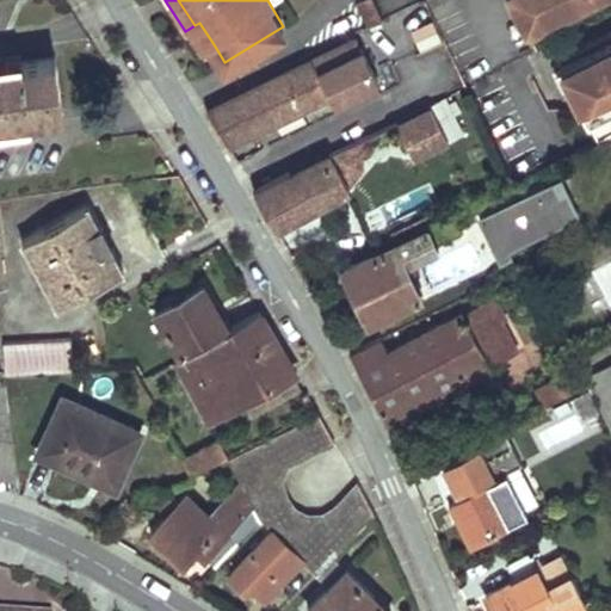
[(381,16),(374,0),(353,0),(365,23),(381,16)]
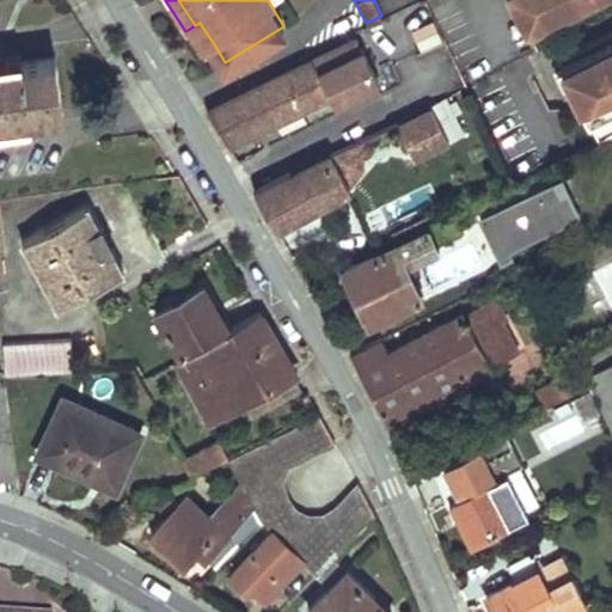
[(512,0),(528,34),(594,0),(512,0)]
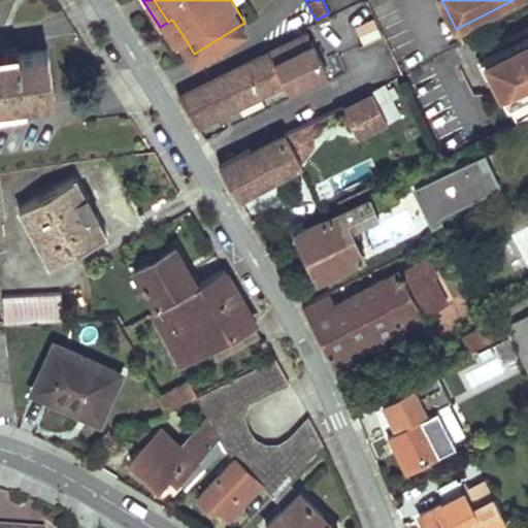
[(168,22),(165,24),(176,43),(185,38),(172,20),(168,22)]
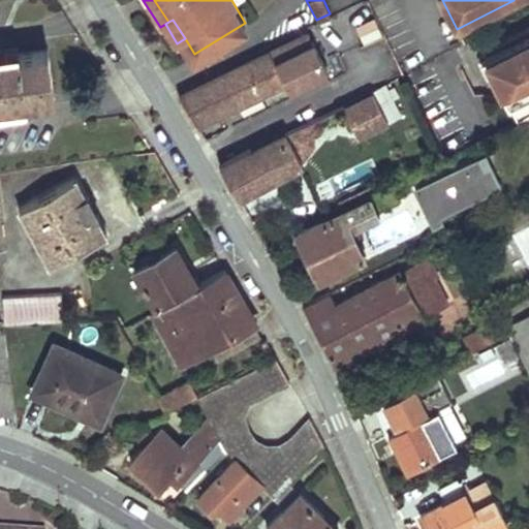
[(382,39),(375,21),(356,28),(364,47),(382,39)]
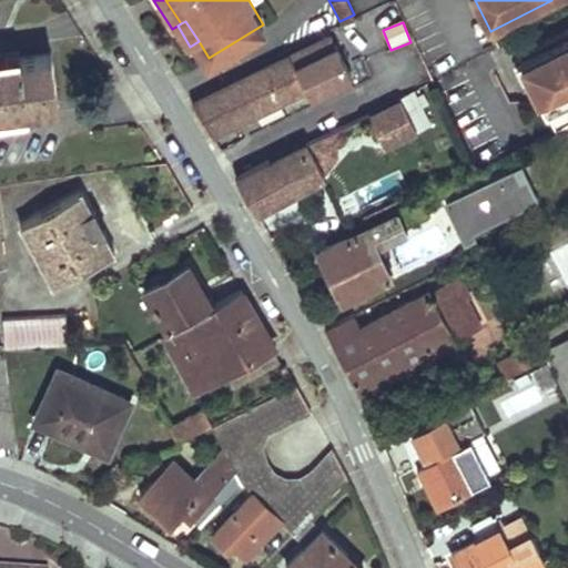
[(567,29),(518,54),(558,128),(567,122),(567,29)]
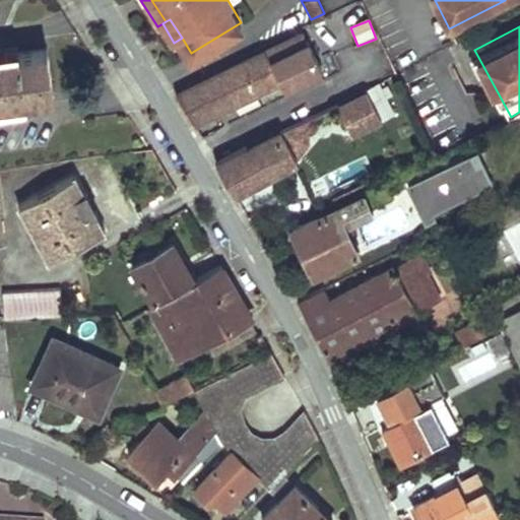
[(304,31),(177,92),(195,123),(318,62),(304,31)]
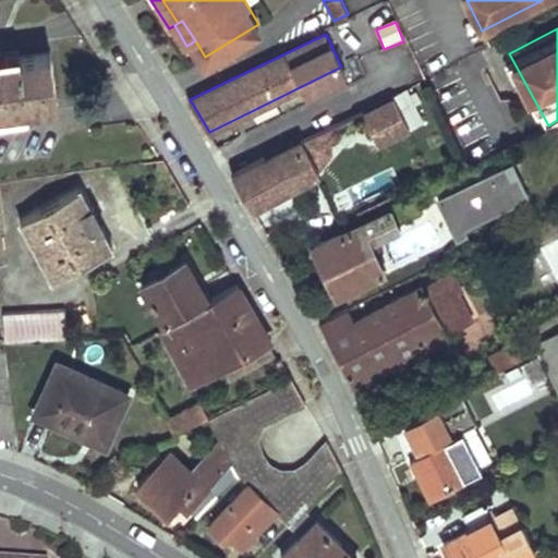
[(0,110),(57,102),(53,75),(50,51),(20,56),(19,49),(0,51),(0,110)]
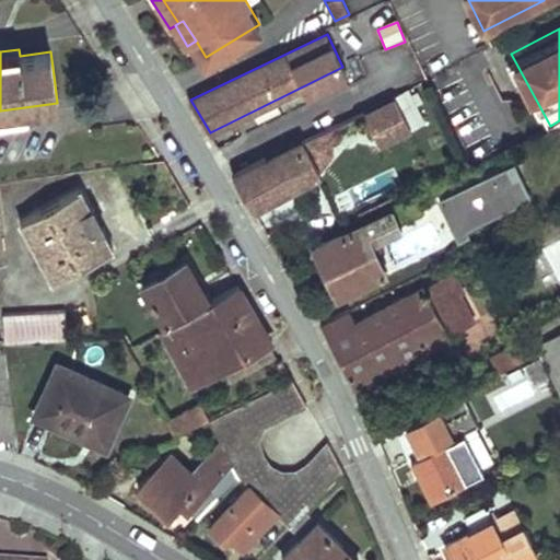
[(422,118),(407,88),(364,111),(380,142),(411,127),(410,126),(422,118)]
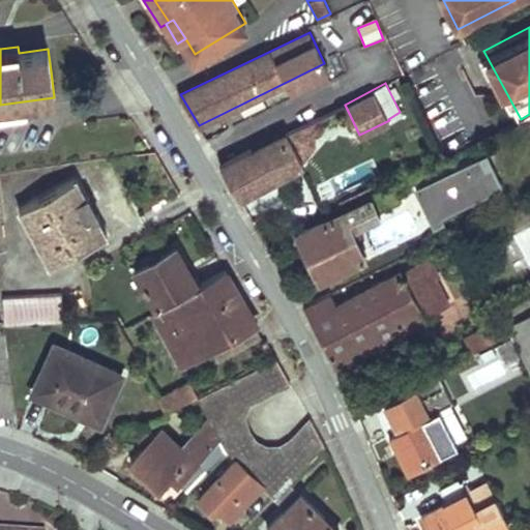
[(311,118),(285,129),(302,160),(312,144),(311,118)]
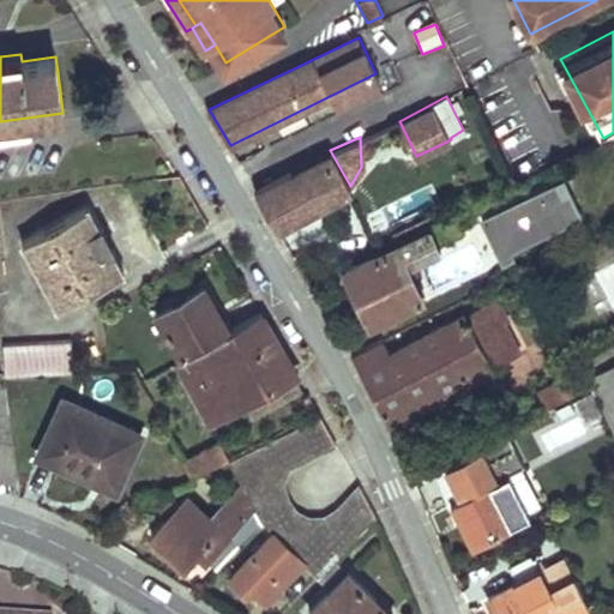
[(256,187),(277,227),(351,187),(350,186),(330,150),(256,187)]
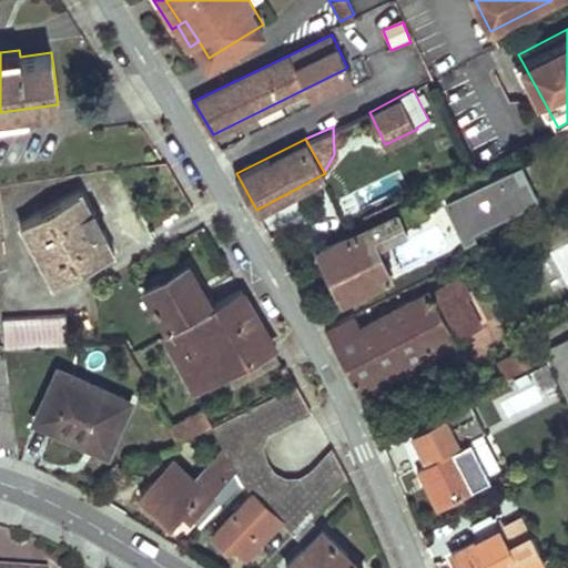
[(445,204),(457,229),(510,202),(514,209),(535,199),(528,184),(520,168),(445,204)]
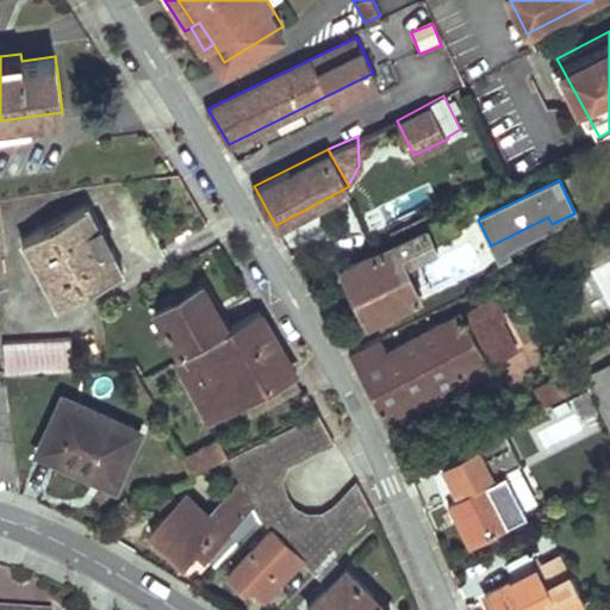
[(97,225),(85,203),(20,236),(55,303),(120,268),(109,248),(100,251),(88,229),(97,225)]
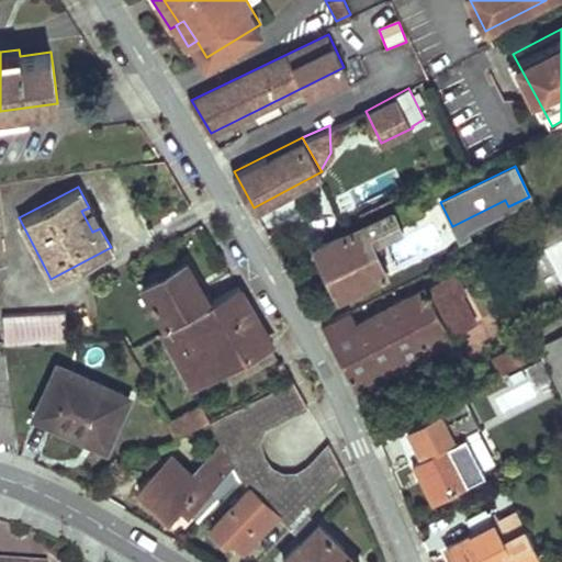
[(332,281),(339,294),(385,272),(372,243),(404,227),(401,222),(418,213),(412,197),(383,211),(385,214),(315,247),(332,281)]
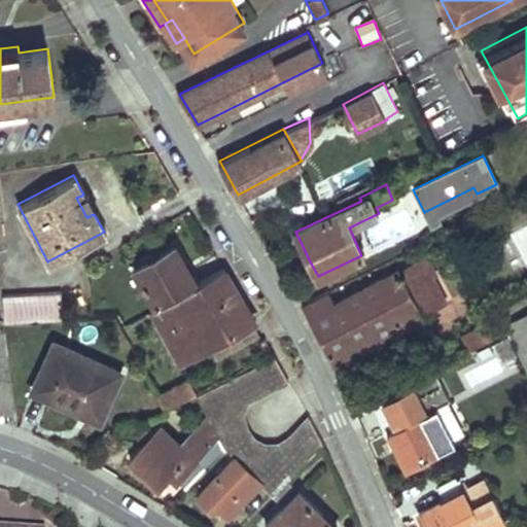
[(473,187),(424,212),(429,224),(442,218),(441,215),(479,197),(477,194),(473,187)]
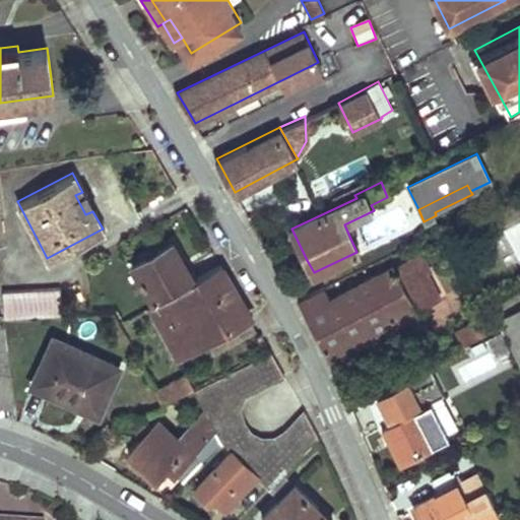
[(92,211),(95,210),(84,191),(82,192),(75,195),(85,214),(92,211)]
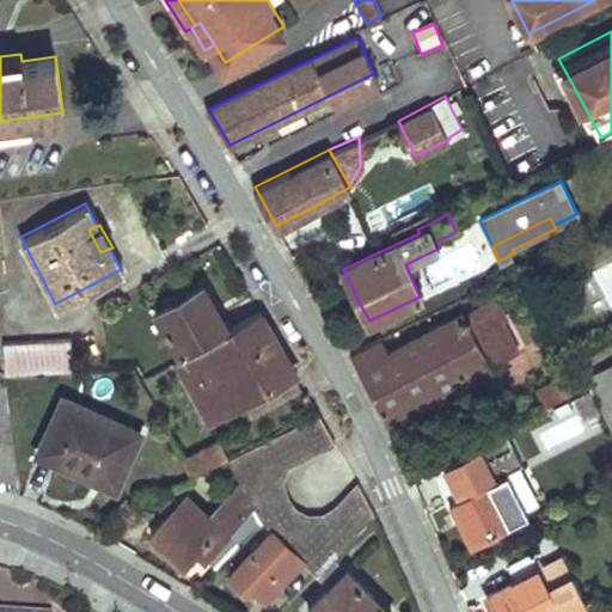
[(203,285),(154,313),(179,355),(228,328),(210,298),(203,285)]
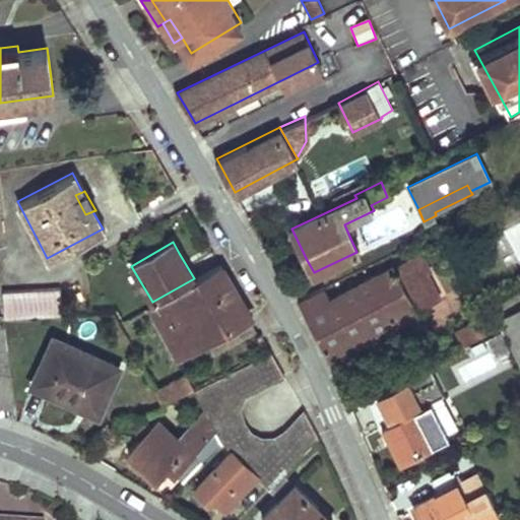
[(397,273),(415,307),(441,294),(424,260),(397,273)]
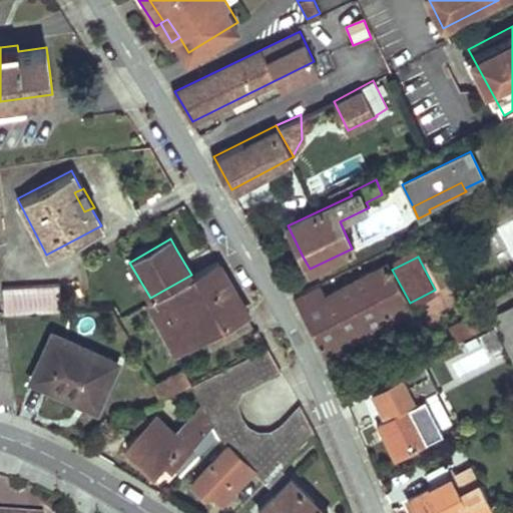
[(174,352),(247,312),(241,303),(217,260),(191,275),(150,298),(145,301),(174,352)]
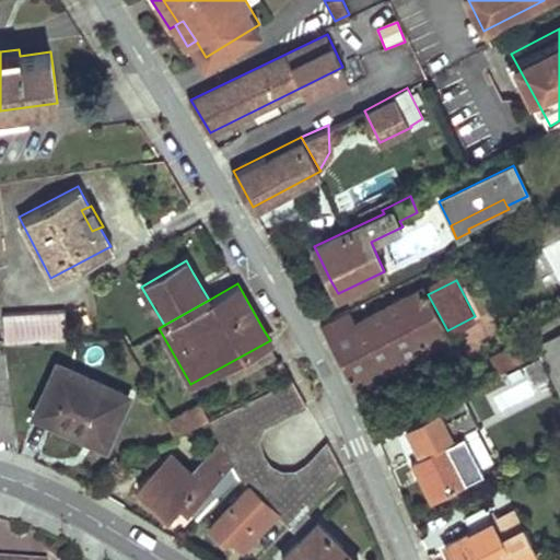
[(346,363),(356,383),(448,334),(447,330),(428,294),(423,287),(356,322),(349,308),(323,322),(346,363)]
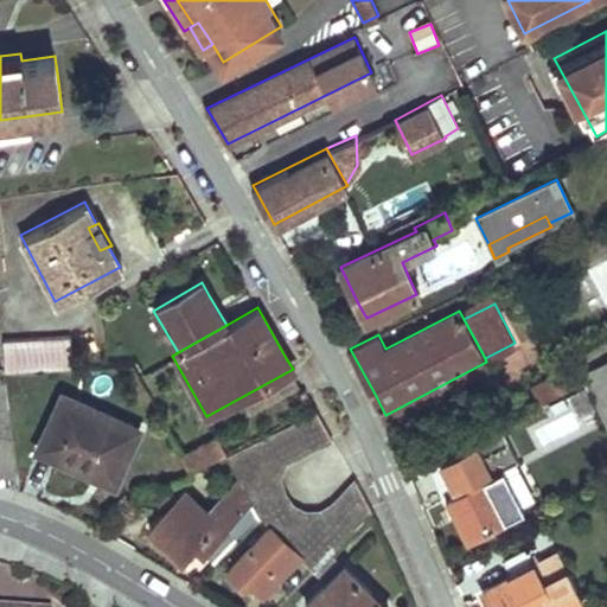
[(70,334),(4,339),(5,370),(72,366),(70,334)]
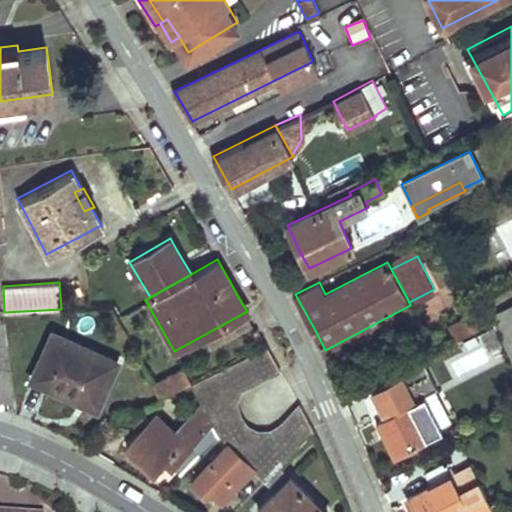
[(511,359),(511,302),(489,315),(511,359)]
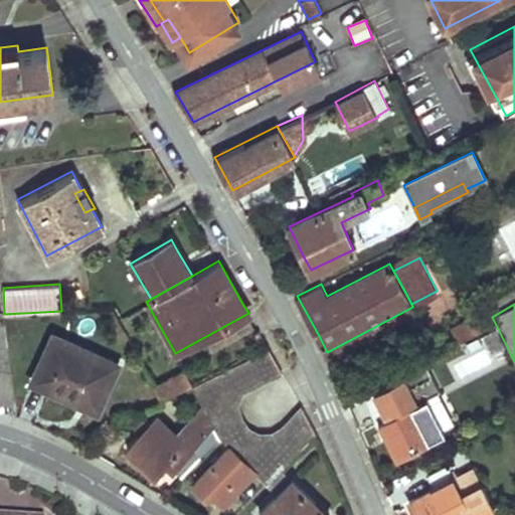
[(0,398),(12,400),(1,313),(0,312),(0,398)]
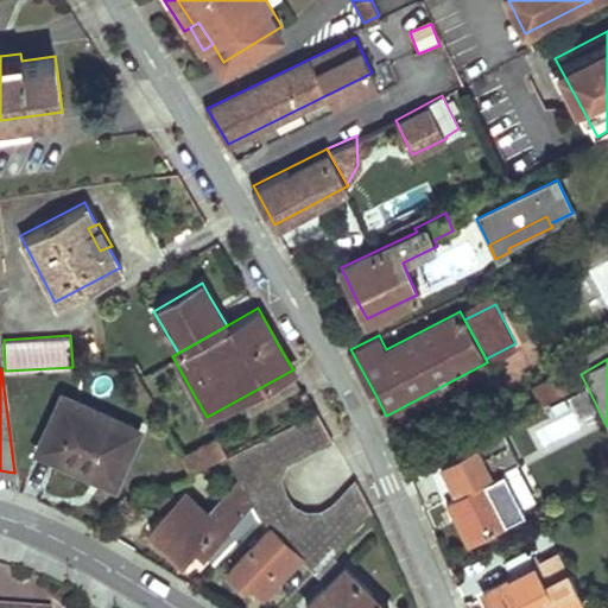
[(63,394),(38,449),(77,467),(113,483),(138,429),(63,394)]
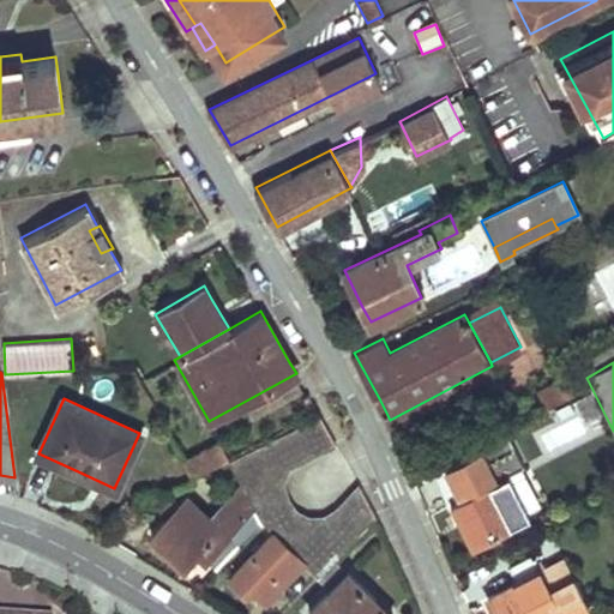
[(304,563),(317,577),(335,559),(375,517),(359,485),(336,510),(325,517),(311,517),(296,510),(287,497),(282,482),(289,467),(336,444),(319,414),(227,459),(239,481),(253,506),(262,521),(272,533),(229,577),(246,593),(252,587),(266,601),(304,563)]
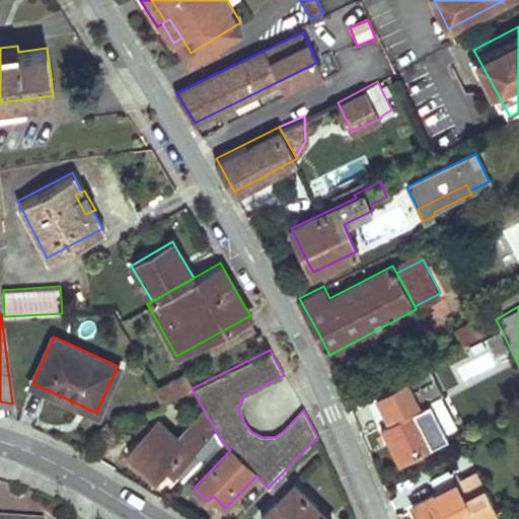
[(163,402),(192,388),(183,374),(155,387),(163,402)]
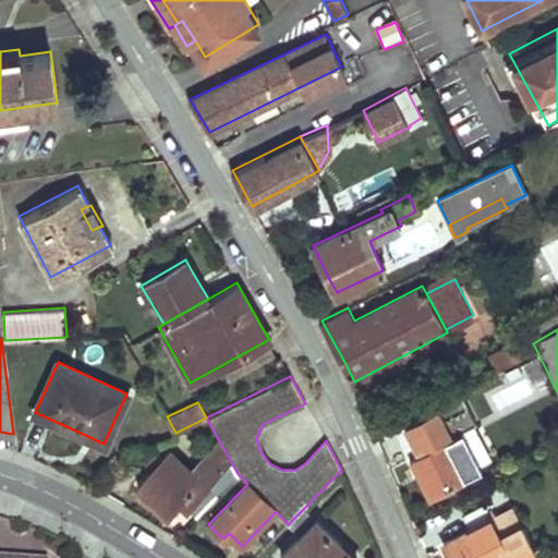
[(416,473),(427,494),(465,474),(465,473),(480,465),(452,414),(428,427),(436,444),(408,458),(416,473)]
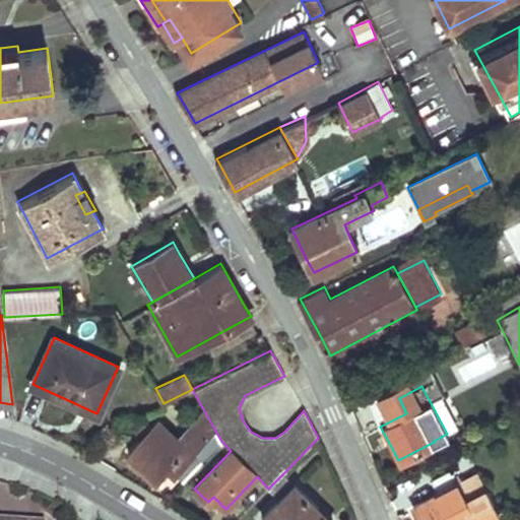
[(205,439),(214,429),(202,407),(175,435),(183,442),(195,429),(205,439)]
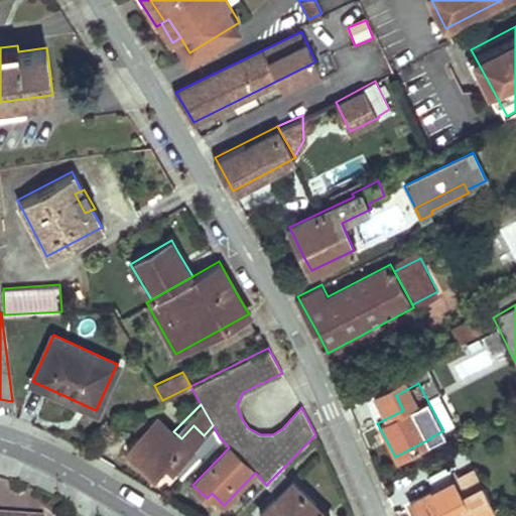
[(181,477),(220,437),(213,425),(204,435),(194,425),(181,438),(173,431),(157,416),(149,424),(141,433),(127,448),(154,474),(166,463),(181,477)]
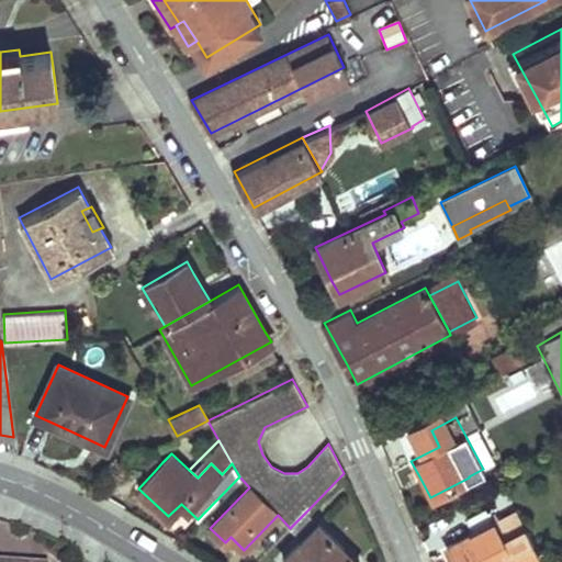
[(154,472),(163,462),(157,456),(147,465),(154,472)]
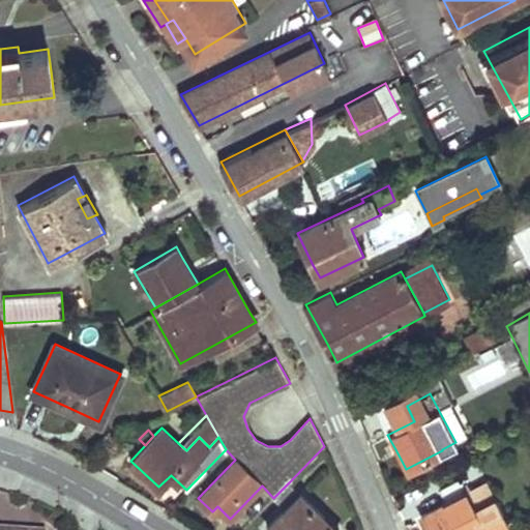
[(470,507),(492,495),(494,494),(486,480),(463,493),(470,507)]
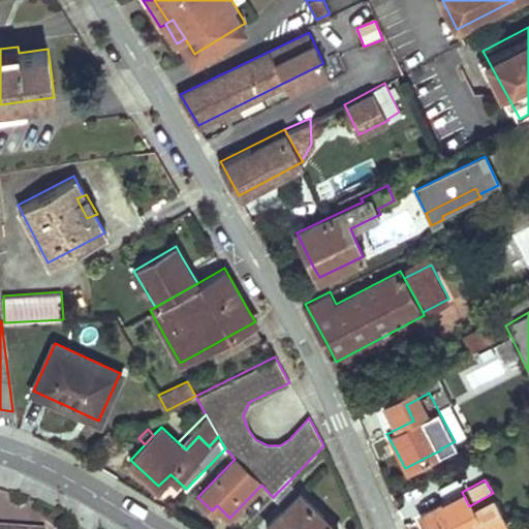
[(455,480),(413,502),(427,528),(431,528),(433,528),(490,528),(505,521),(491,494),(469,506),(462,492),(455,480)]
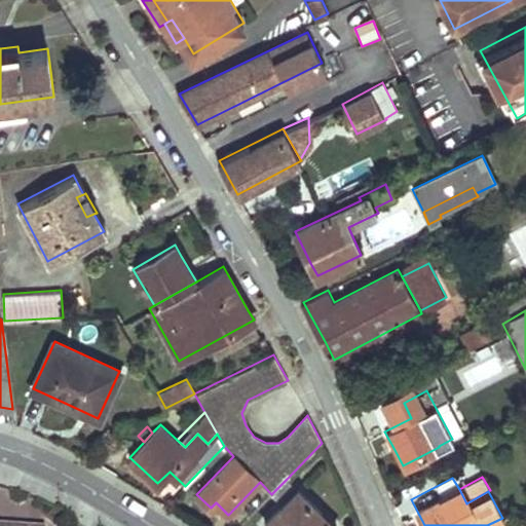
[(287,479),(271,494),(278,500),(293,485),(287,479)]
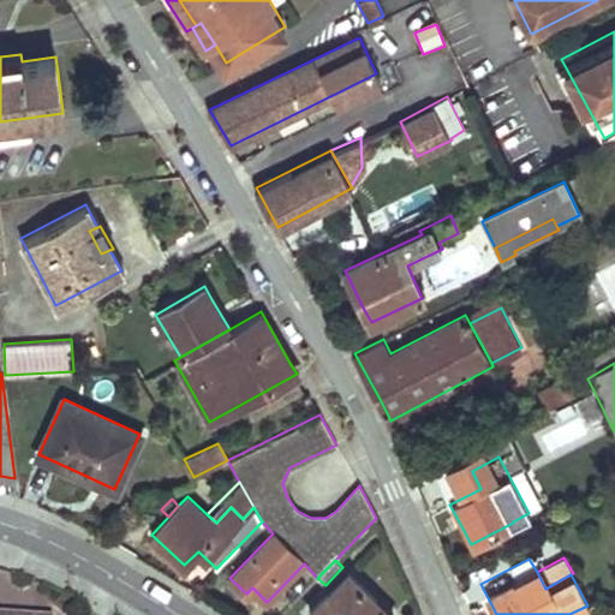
[(309,613),(311,614),(393,614),(382,604),(348,572),(309,613)]
